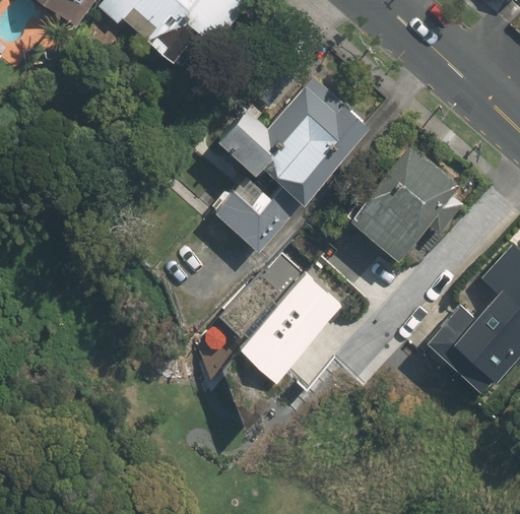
[(103,0),(96,6),(117,25),(122,20),(180,76),(247,7),(239,0),(103,0)]
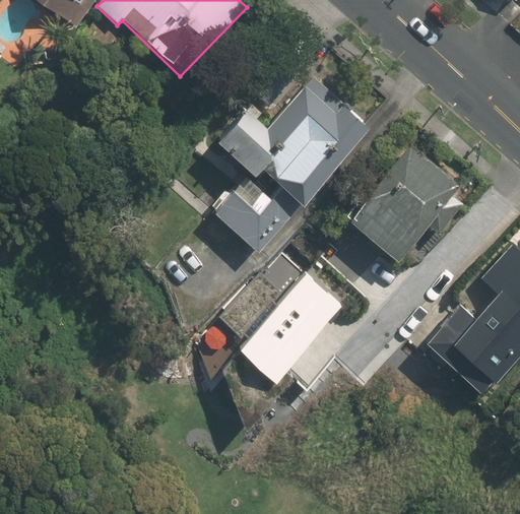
[(375,130),(317,74),(266,127),(249,111),(218,142),(252,175),(213,214),(254,254),(375,130)]
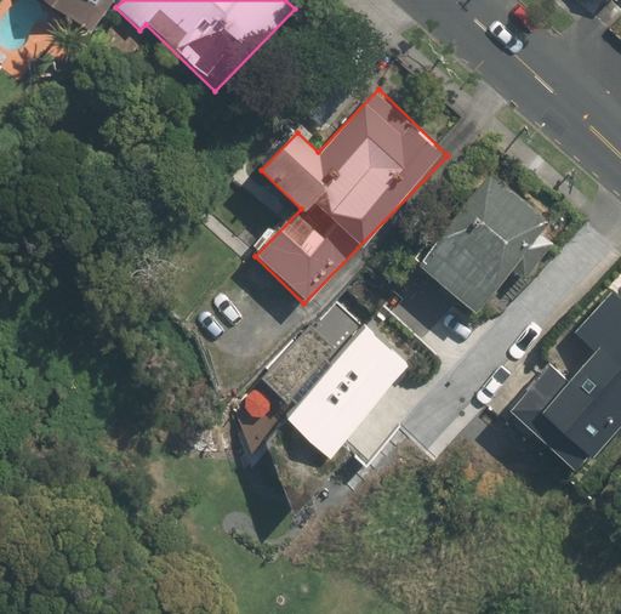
[(536,240),(548,227),(489,177),(416,265),(495,330),(511,311),(494,296),(511,277),(523,286),(535,273),(552,253),(536,240)]
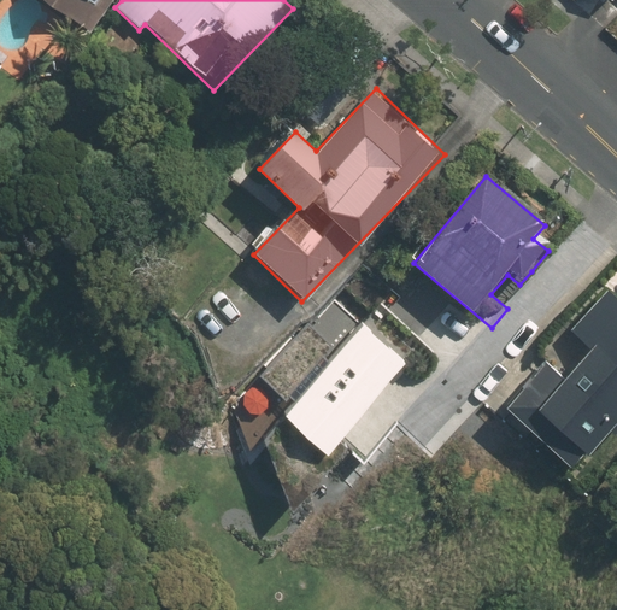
[(616,412),(616,301),(540,394),(594,440),(616,412)]
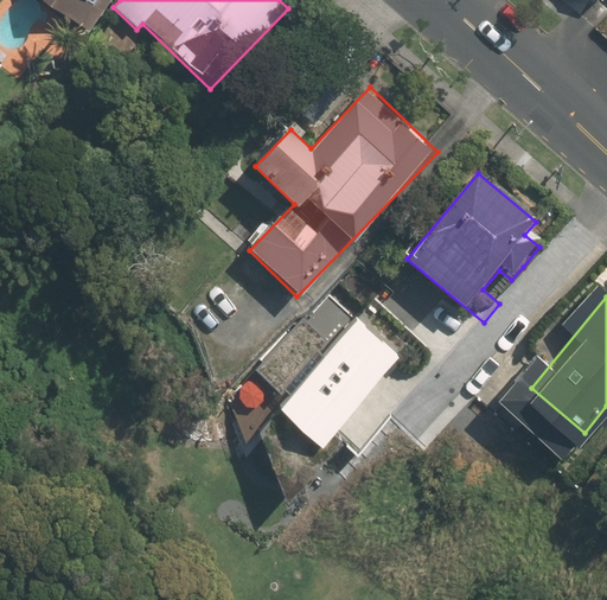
[(278,407),(320,446),(398,362),(356,323),(278,407)]
